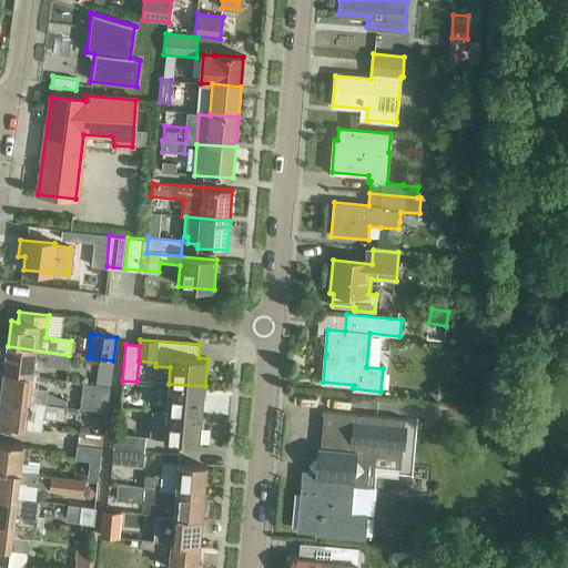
[(68,368),(69,355),(8,346),(4,373),(32,376),(33,364),(68,368)]
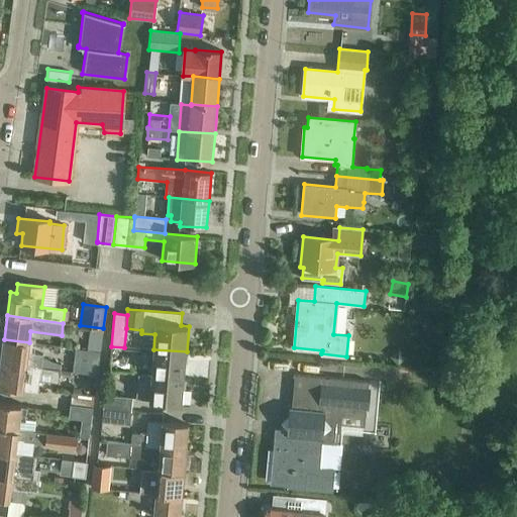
[(28,352),(29,342),(4,339),(1,362),(54,369),(56,363),(42,358),(42,353),(28,352)]
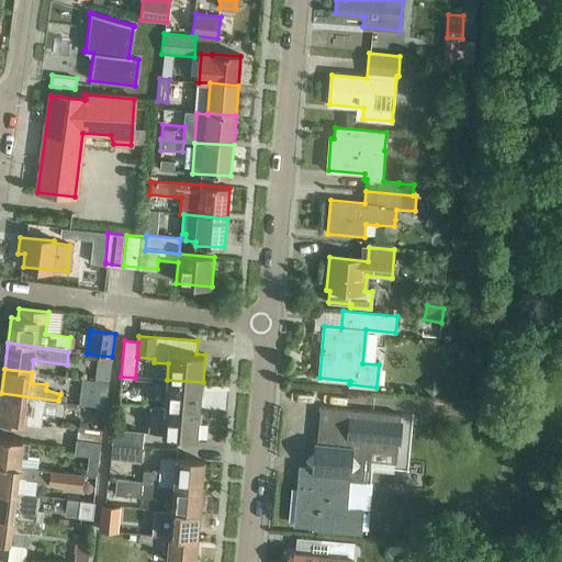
[(201,411),(203,382),(167,380),(165,407),(150,406),(150,407),(201,411)]
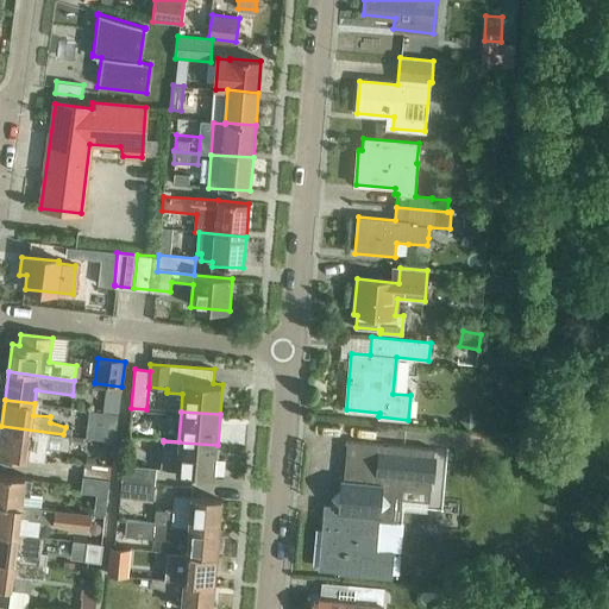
[(88,422),(87,435),(114,439),(115,426),(88,422)]
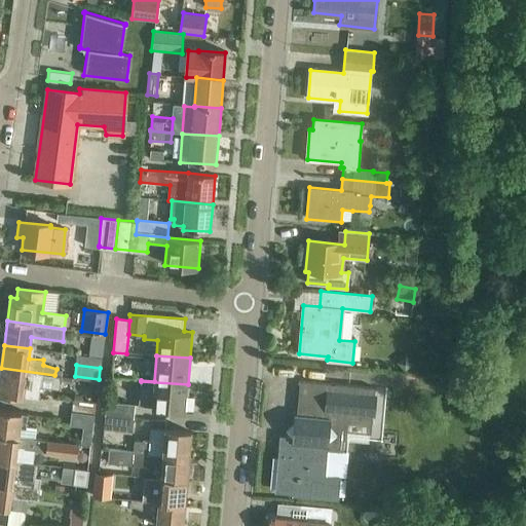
[(1,368),(0,374),(0,392),(24,396),(38,398),(40,386),(59,388),(61,376),(54,375),(1,368)]
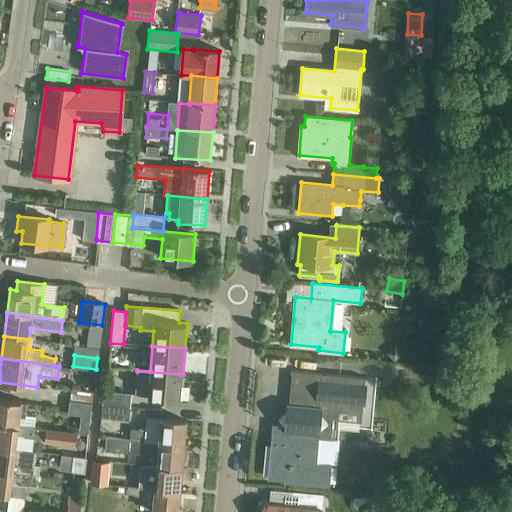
[(181,400),(183,374),(137,371),(135,394),(148,395),(148,398),(181,400)]
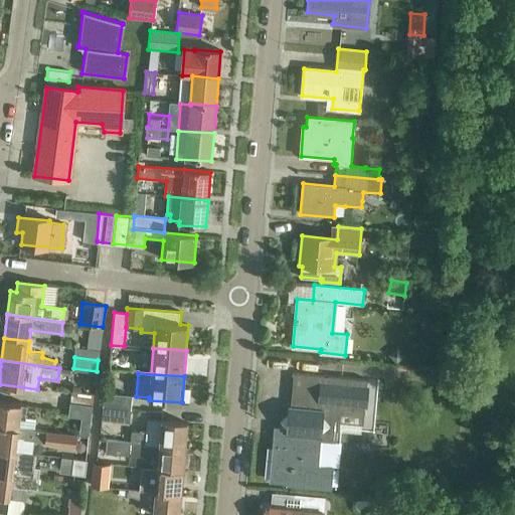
[(275,445),(272,480),(329,486),(331,469),(317,468),(319,441),(333,442),(335,428),(338,428),(338,420),(362,422),(362,424),(363,424),(363,419),(364,407),(367,380),(328,376),(328,377),(324,376),(292,373),(292,375),(294,375),(293,377),(295,377),(294,389),(292,389),(292,391),(294,391),(293,403),(291,403),(289,423),(288,423),(287,435),(278,435),(277,445),(275,445)]
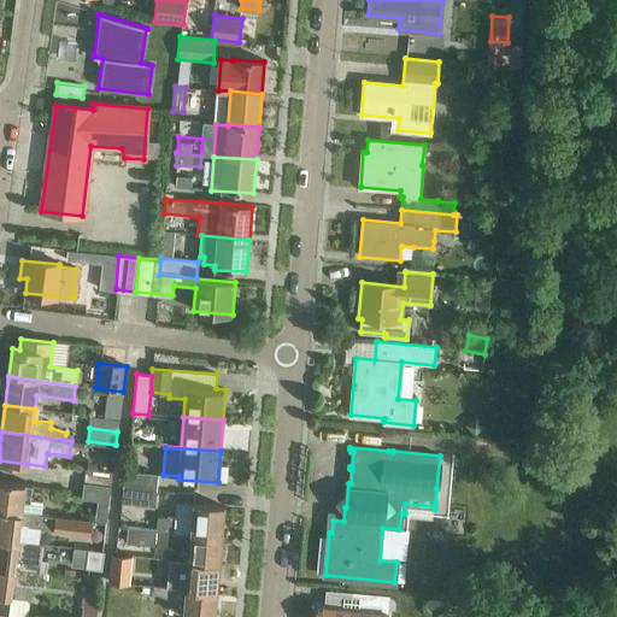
[(119,457),(93,454),(92,468),(118,470),(119,457)]
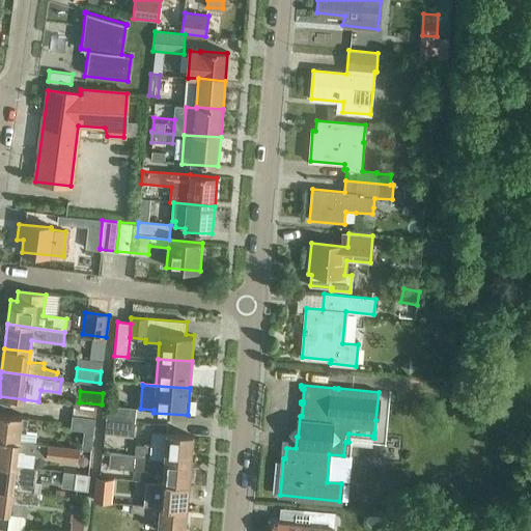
[(73,415),(95,419),(96,407),(74,404),(73,415)]
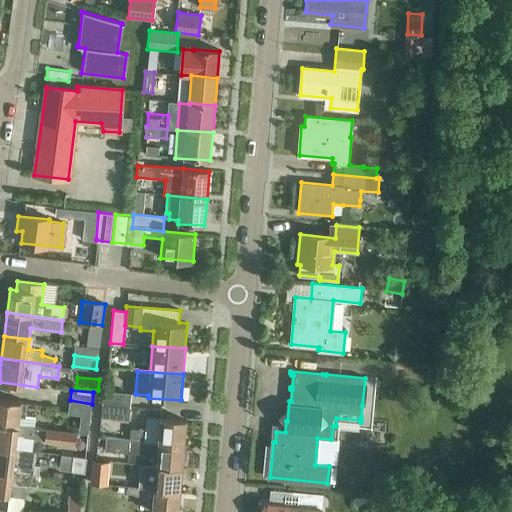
[(103,404),(130,407),(131,395),(104,392),(103,404)]
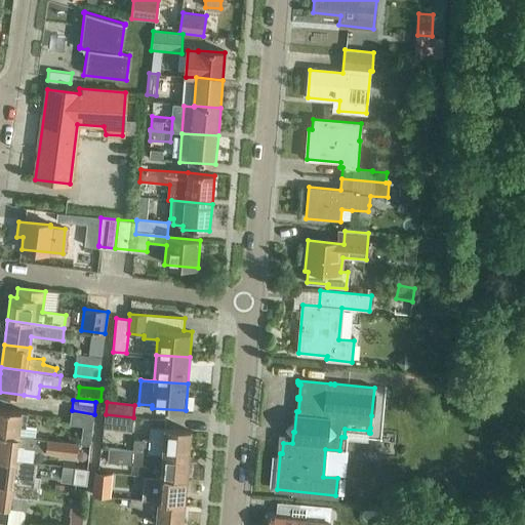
[(0,434),(34,439),(36,428),(27,427),(28,413),(0,409),(0,434)]
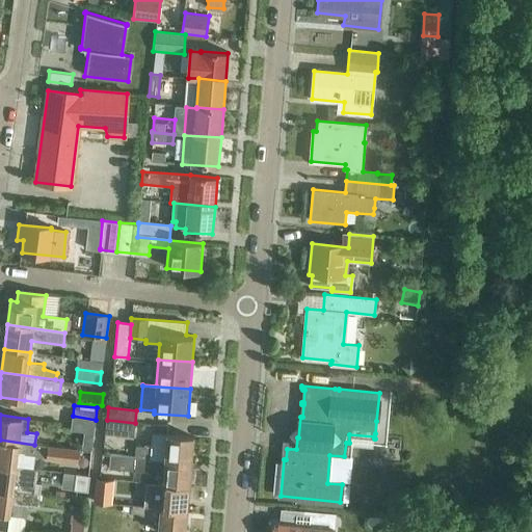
[(95,431),(96,420),(73,416),(72,428),(95,431)]
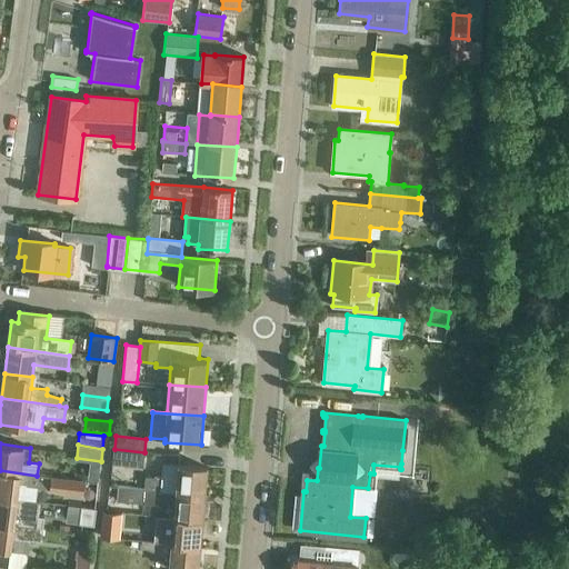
[(142,468),(145,452),(115,449),(112,465),(142,468)]
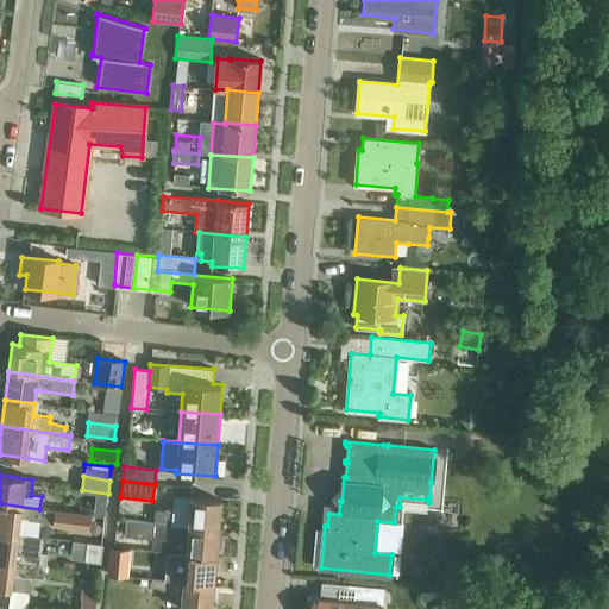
[(155,509),(154,523),(218,528),(221,500),(190,497),(174,495),(173,508),(171,510),(155,509)]
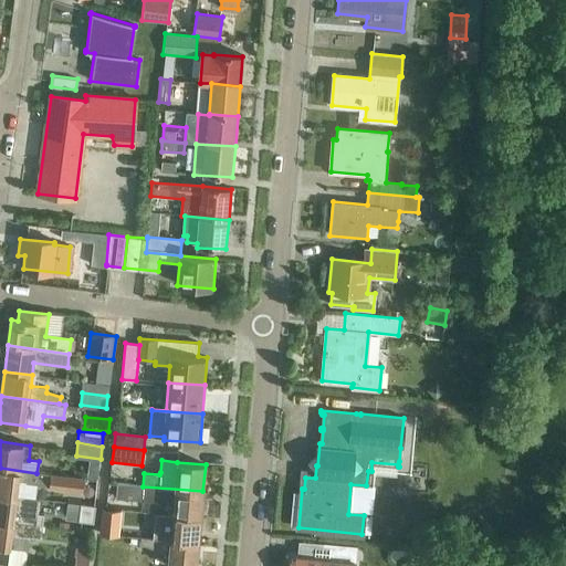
[(0,468),(0,493),(22,496),(35,499),(38,483),(82,490),(83,480),(50,475),(37,473),(0,468)]
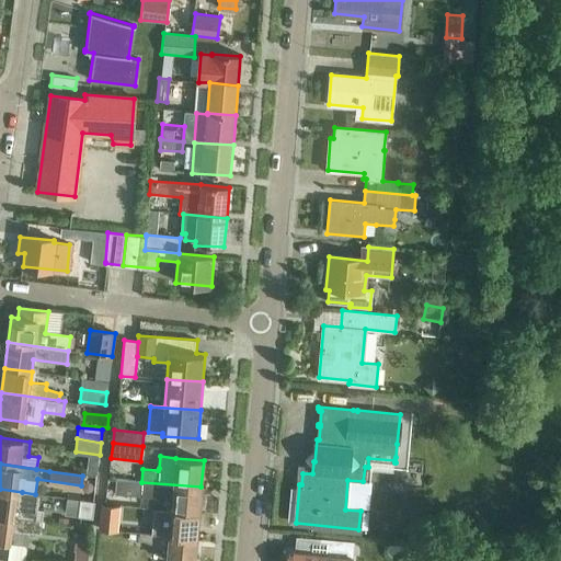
[(115,480),(114,493),(140,495),(152,496),(153,491),(172,496),(171,510),(198,512),(201,487),(141,482),(115,480)]
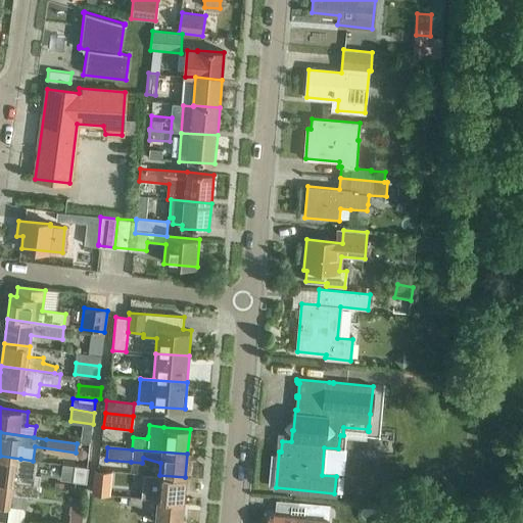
[(36,462),(20,459),(0,456),(0,480),(40,486),(41,475),(34,474),(36,462)]
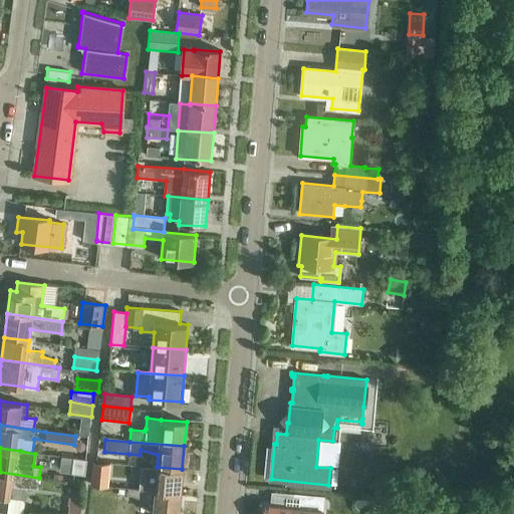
[(73,458),(71,473),(84,475),(86,460),(73,458)]
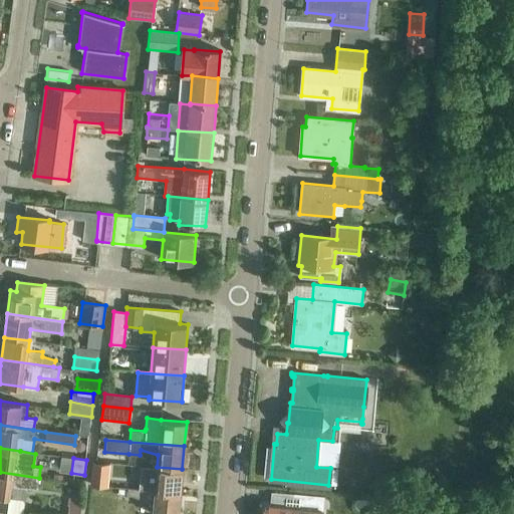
[(92,462),(91,473),(107,475),(108,464),(97,463),(92,462)]
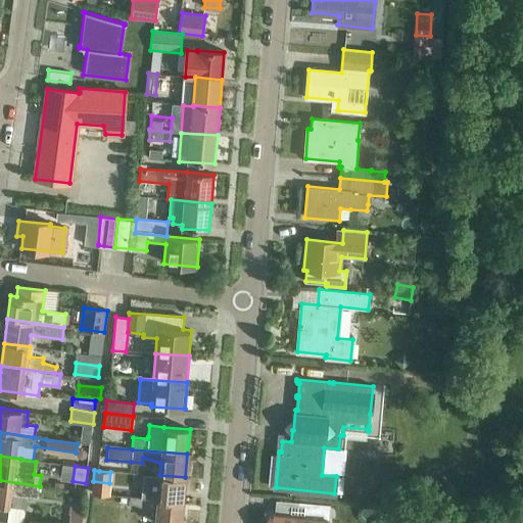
[(144,474),(142,497),(183,501),(185,477),(159,475),(144,474)]
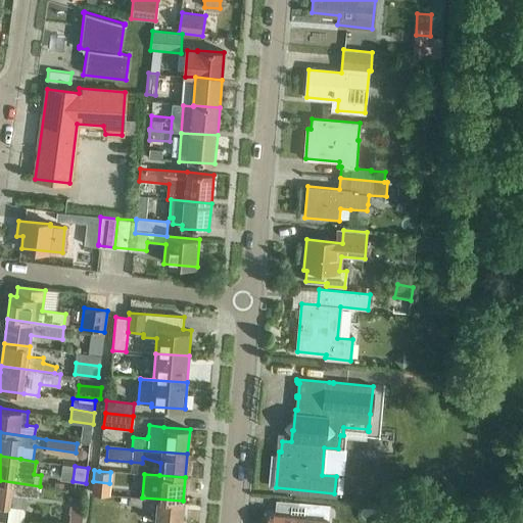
[(38,498),(40,486),(0,480),(0,521),(7,522),(9,506),(26,508),(27,496),(38,498)]
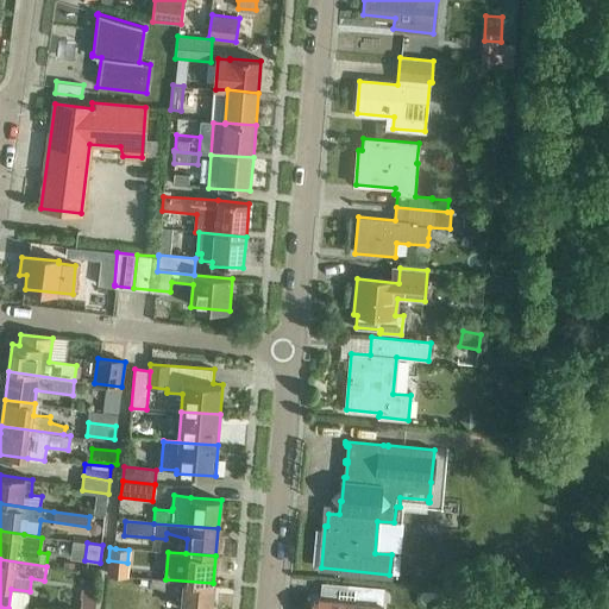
[(186,608),(211,608),(213,583),(165,579),(152,579),(151,586),(182,594),(181,608),(186,608)]
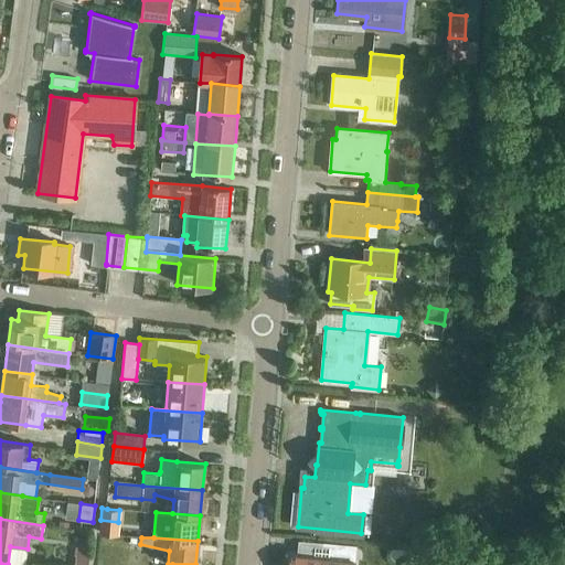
[(337,542),(336,554),(360,556),(361,544),(337,542)]
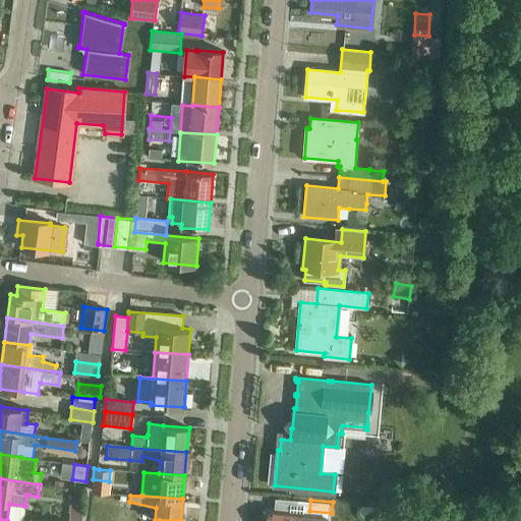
[(325,520),(325,517),(296,515),(296,514),(274,512),(273,516),(268,515),(267,520),(325,520)]
